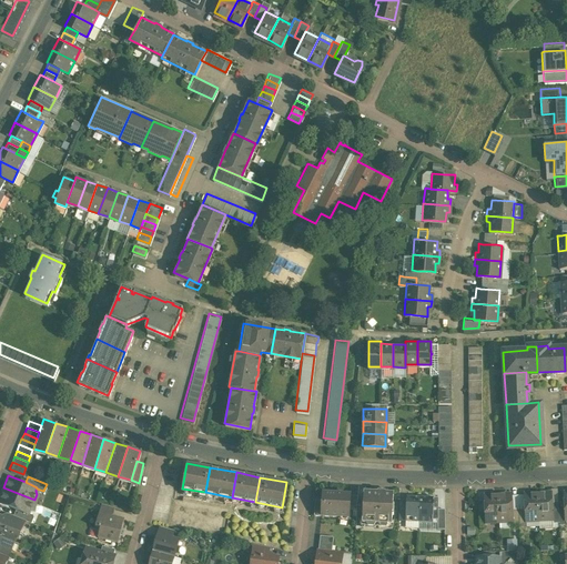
[(34,500),(3,487),(0,495),(0,500),(16,506),(27,512),(28,511),(29,507),(31,506),(34,500)]
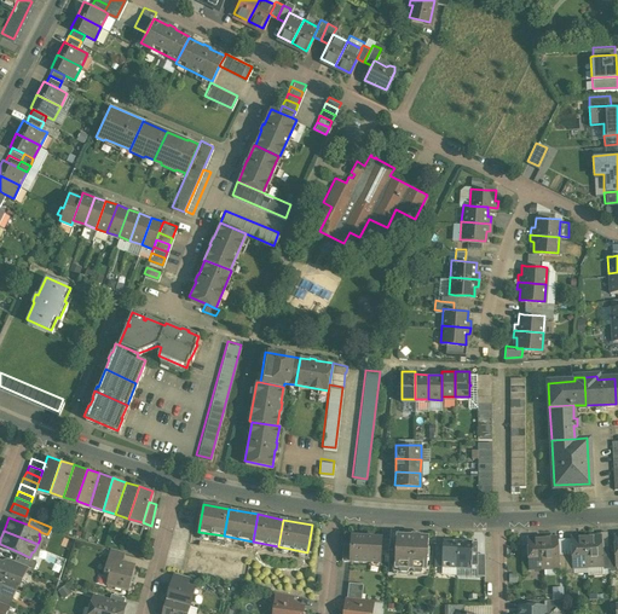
[(411,533),(396,532),(396,543),(394,543),(393,545),(393,555),(394,555),(394,562),(394,566),(398,566),(400,569),(406,569),(408,567),(411,567),(414,571),(420,571),(422,567),(425,567),(425,565),(426,565),(426,557),(427,557),(428,545),(427,545),(427,534),(419,533),(419,532),(411,532),(411,533)]
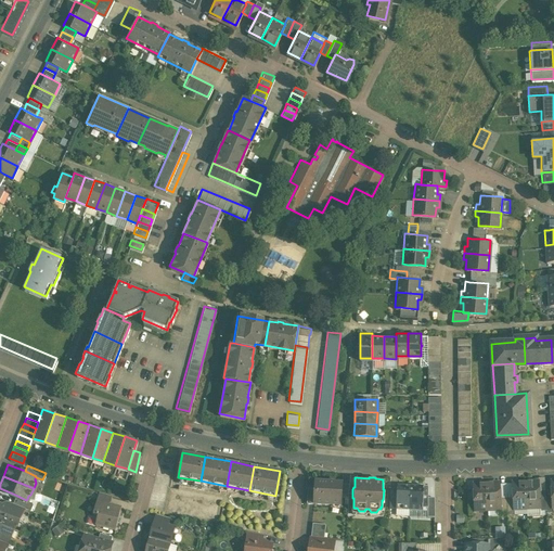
[(340,481),(314,479),(314,486),(313,501),(339,502),(340,495),(340,481)]
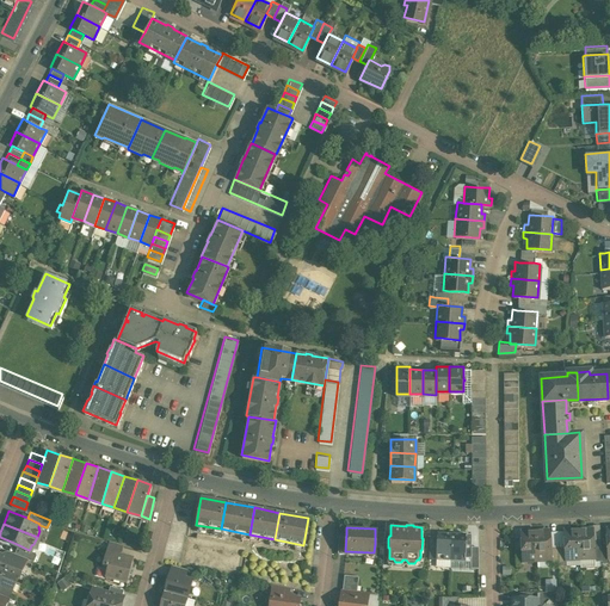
[(578,527),(562,529),(564,544),(565,556),(579,556),(578,527)]
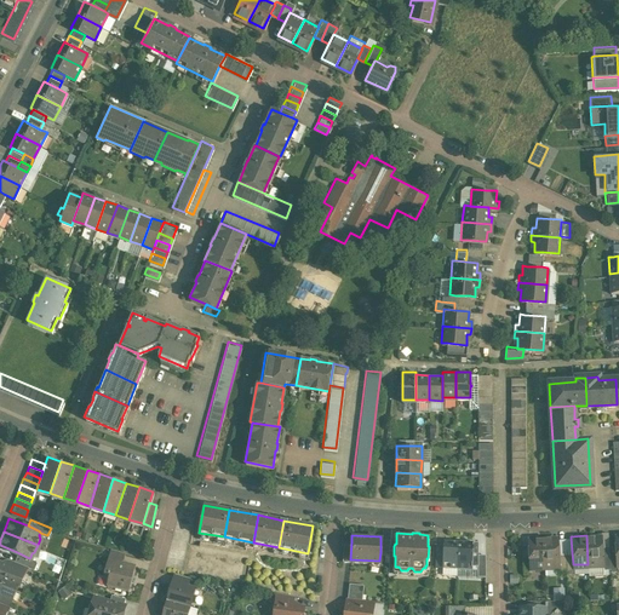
[(601,535),(586,535),(588,564),(602,563),(601,553),(601,545),(601,535)]
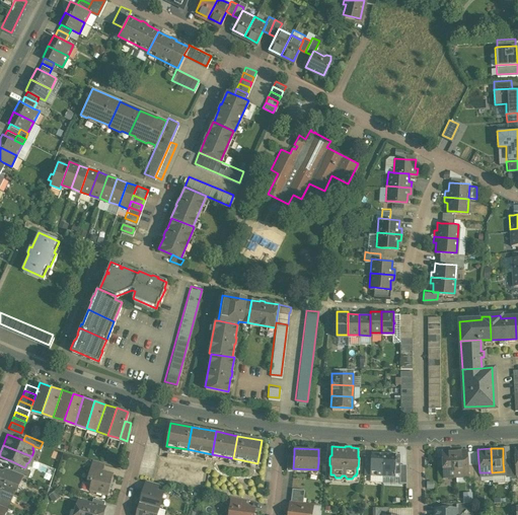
[(465,449),(454,450),(455,473),(467,472),(466,462),(465,449)]
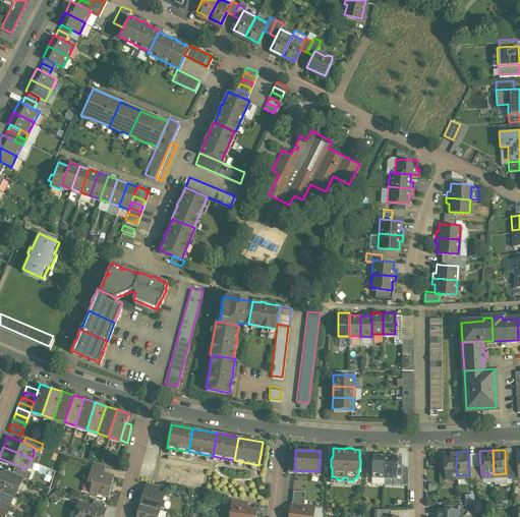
[(456,452),(444,452),(444,466),(445,476),(457,475),(456,452)]
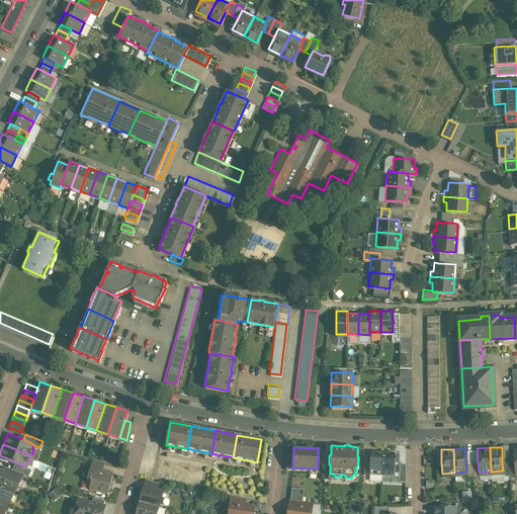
[(382,450),(369,450),(369,452),(369,463),(368,473),(380,473),(382,450)]
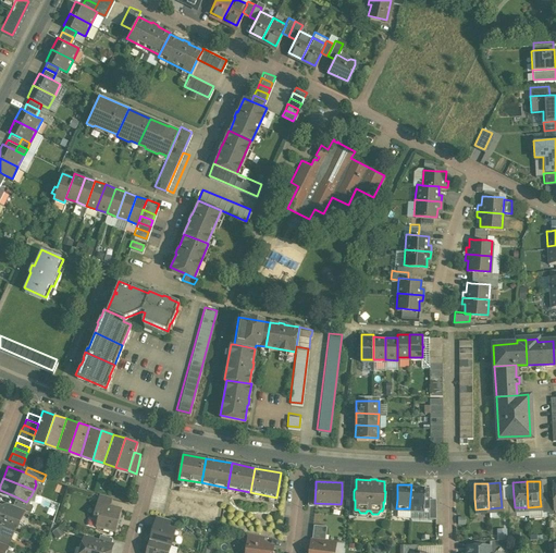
[(424,486),(411,484),(409,508),(423,510),(423,500),(424,488),(424,486)]
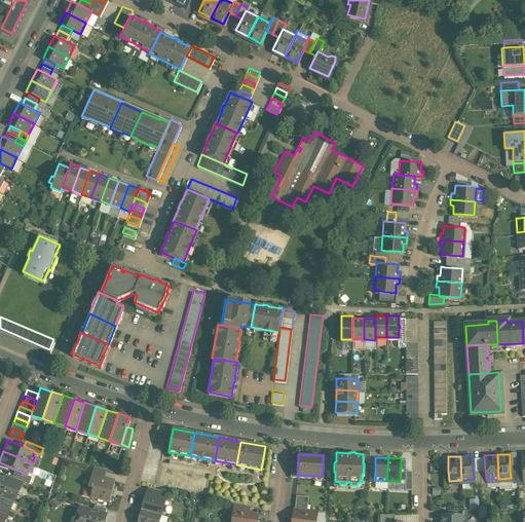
[(210,468),(160,458),(155,483),(204,492),(210,468)]
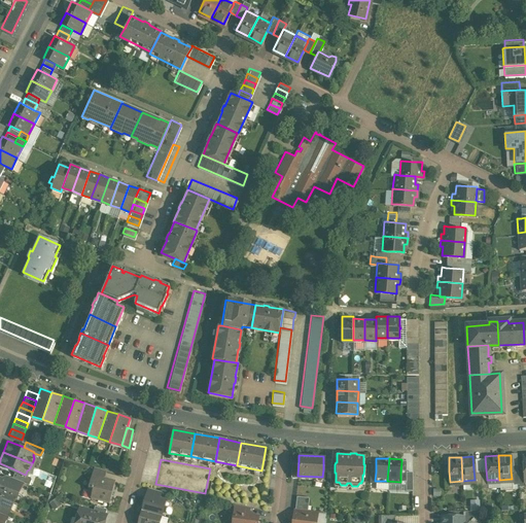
[(299,461),(291,460),(290,476),(297,476),(299,461)]
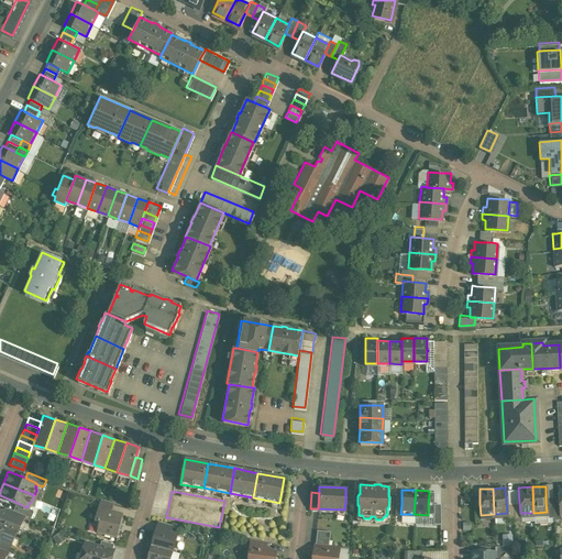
[(112,501),(100,496),(98,505),(110,508),(110,507),(112,501)]
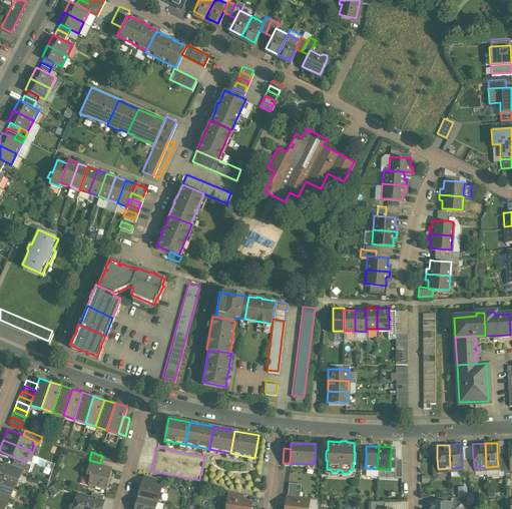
[(326,452),(322,452),(321,457),(320,473),(352,475),(353,468),(352,468),(352,470),(350,470),(348,473),(343,473),(341,470),(338,470),(337,472),(332,472),(330,469),(327,469),(327,466),(327,460),(326,460),(326,452)]
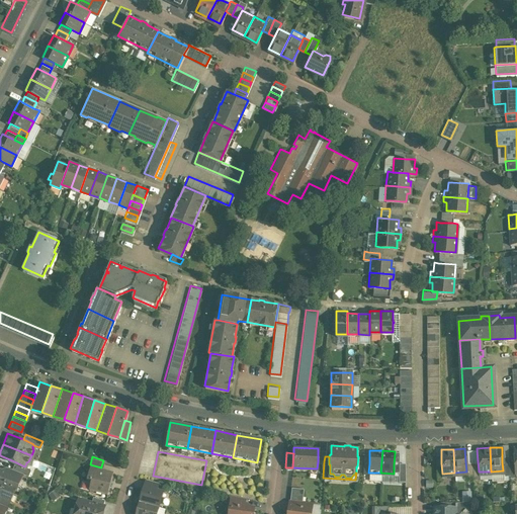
[(24,466),(14,461),(12,467),(22,472),(28,475),(30,469),(29,467),(25,465),(24,466)]
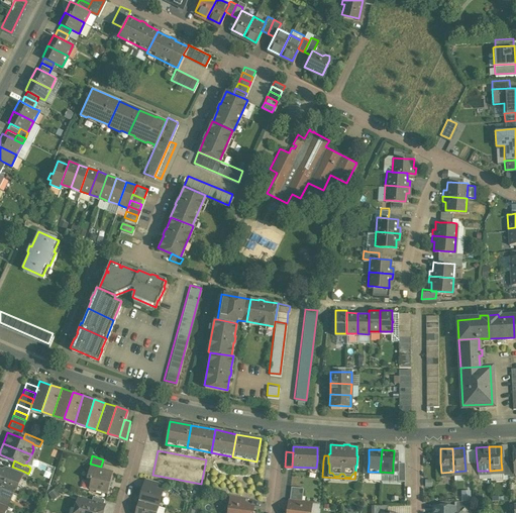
[(101,467),(90,464),(86,477),(91,478),(88,486),(106,491),(112,469),(101,466),(101,467)]
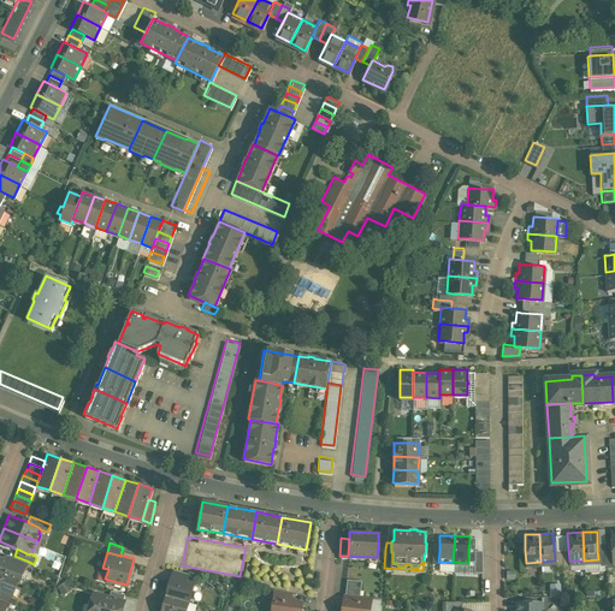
[(15,556),(10,553),(6,561),(22,567),(21,567),(24,568),(27,561),(15,556)]
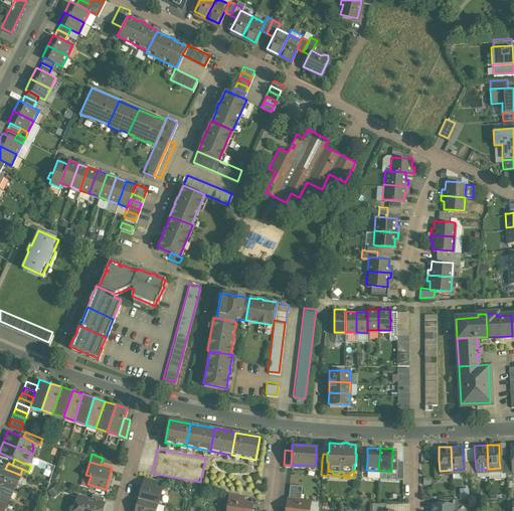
[(5,469),(0,467),(0,479),(13,485),(15,486),(16,482),(15,479),(17,474),(18,474),(5,469)]
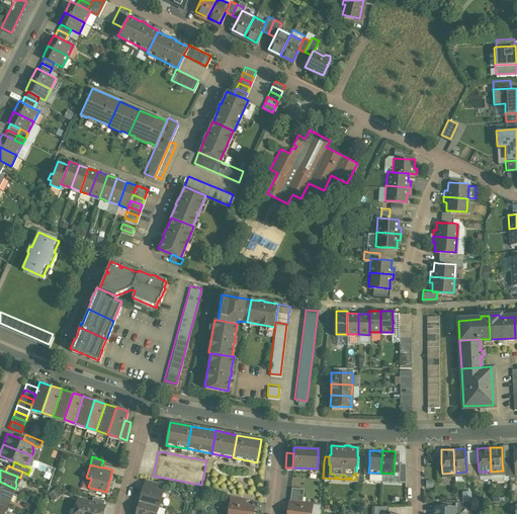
[(157,481),(146,478),(144,485),(156,488),(157,481)]
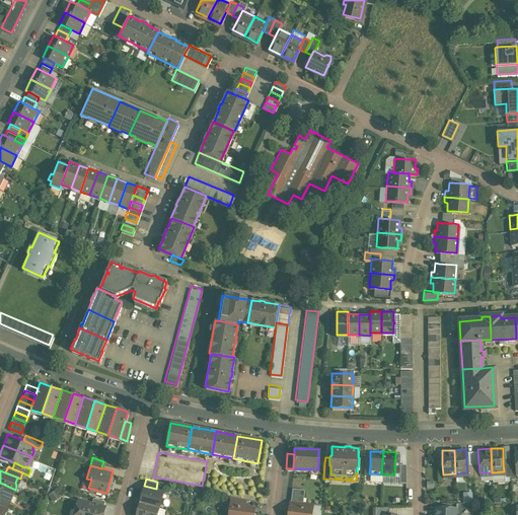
[(13,489),(0,483),(0,496),(7,499),(9,494),(12,493),(13,489)]
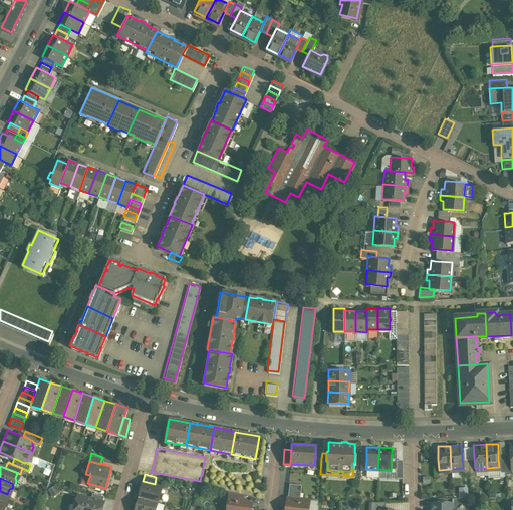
[(143,481),(139,496),(157,501),(161,486),(143,481)]
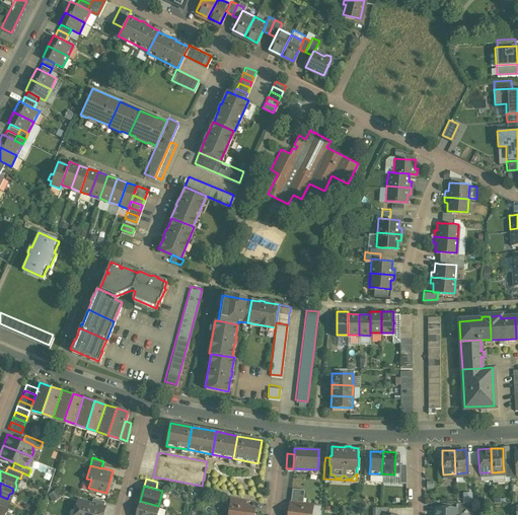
[(304,488),(292,487),(290,499),(302,500),(304,488)]
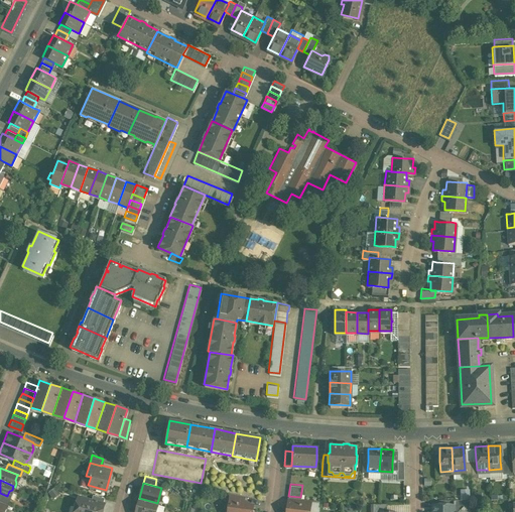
[(460,486),(460,496),(468,496),(468,486),(460,486)]
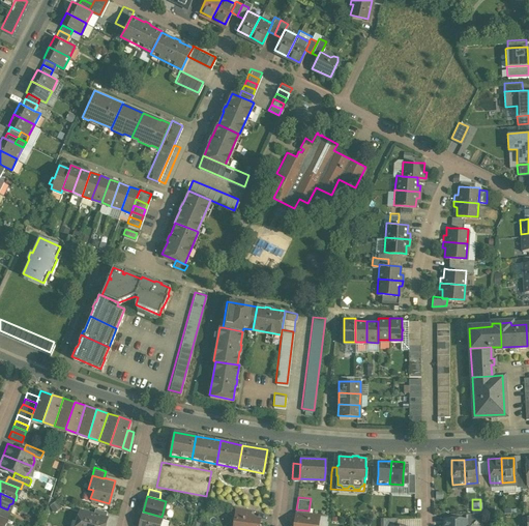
[(251,507),(239,505),(238,516),(250,517),(251,507)]
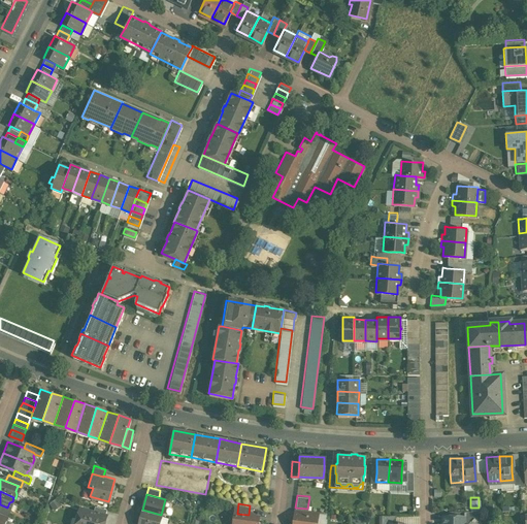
[(7,508),(0,504),(0,512),(7,515),(9,509),(7,508)]
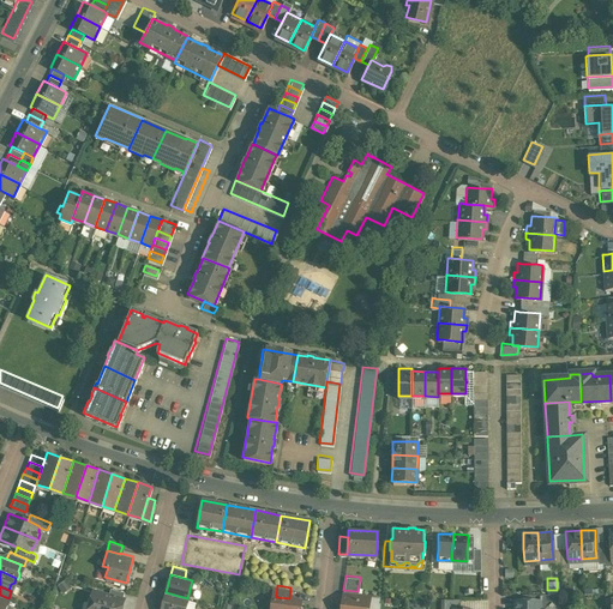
[(124,590),(109,586),(108,594),(121,597),(124,590)]
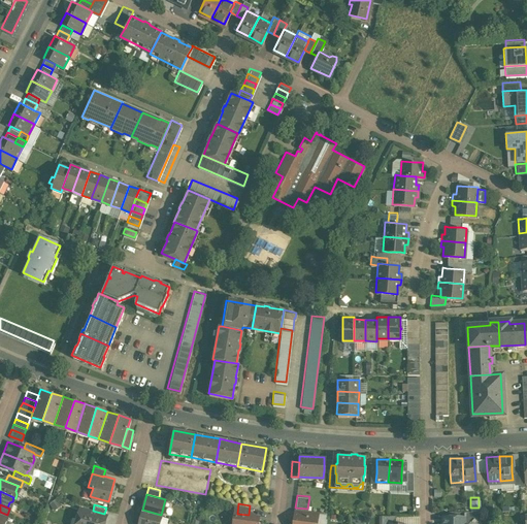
[(93,511),(79,508),(77,517),(79,517),(77,523),(102,523),(105,514),(104,514),(93,511)]
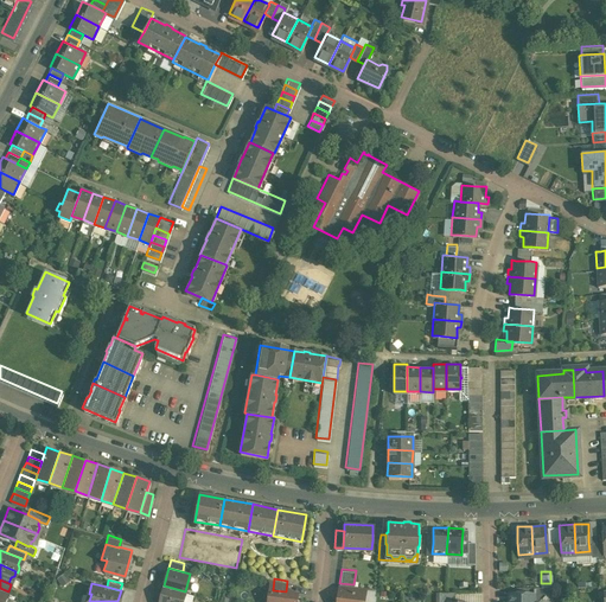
[(353,584),(339,583),(338,590),(357,593),(358,586),(353,584)]
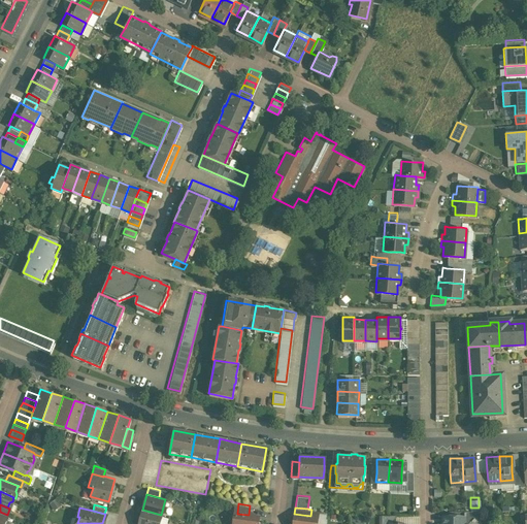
[(158,523),(161,515),(142,510),(137,523),(158,523)]
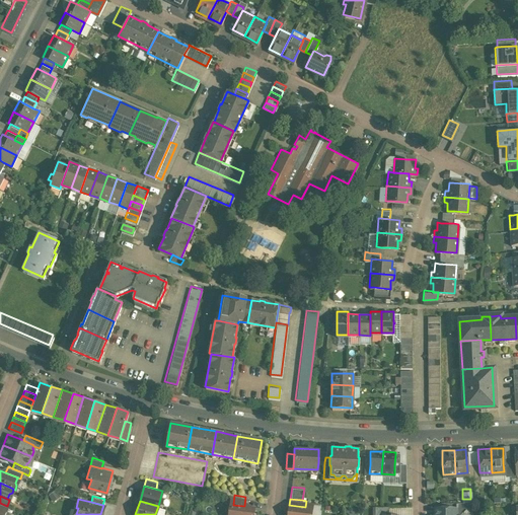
[(244,506),(233,505),(230,504),(229,509),(227,510),(229,512),(228,514),(251,514),(251,513),(253,511),(253,507),(244,506)]
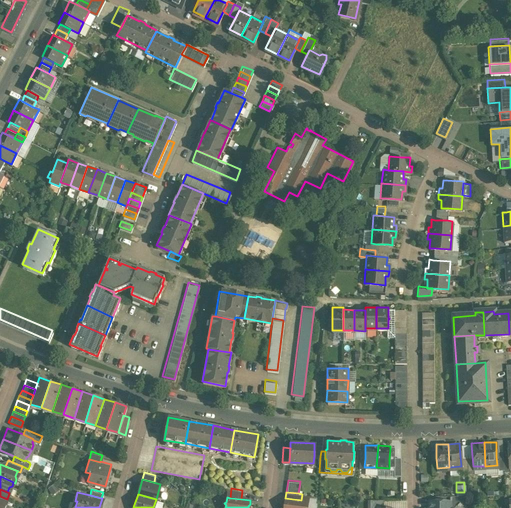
[(301,500),(285,498),(285,497),(283,507),(306,507),(307,500),(301,500)]
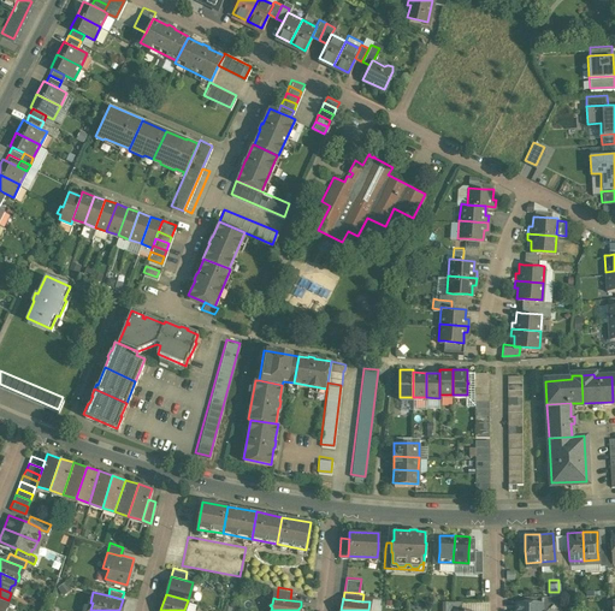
[(461,599),(445,599),(444,610),(450,610),(451,610),(461,610),(461,599)]
